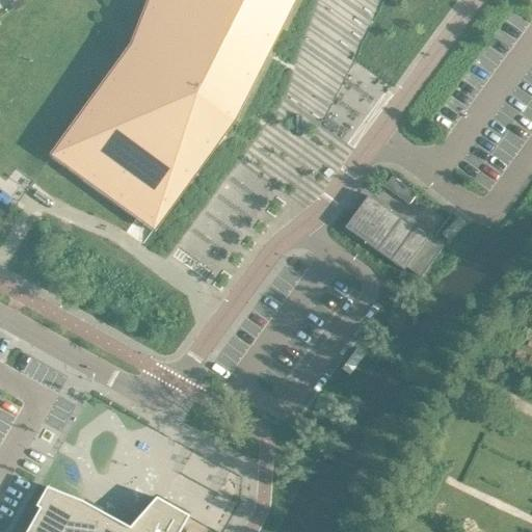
[(148,0),(130,46),(50,156),(154,232),(234,122),(295,0),(148,0)]
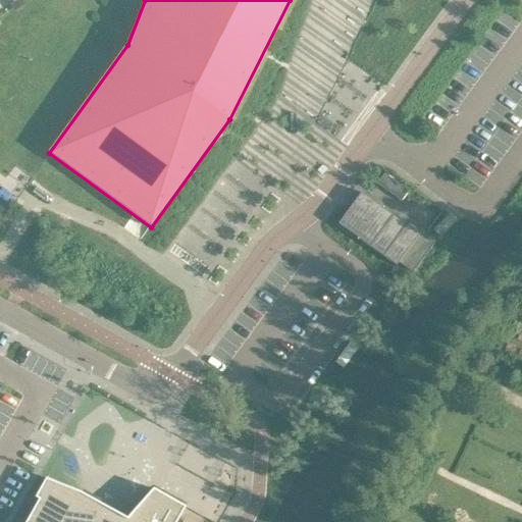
[(400,212),(413,188),(380,170),(367,196),(400,212)]
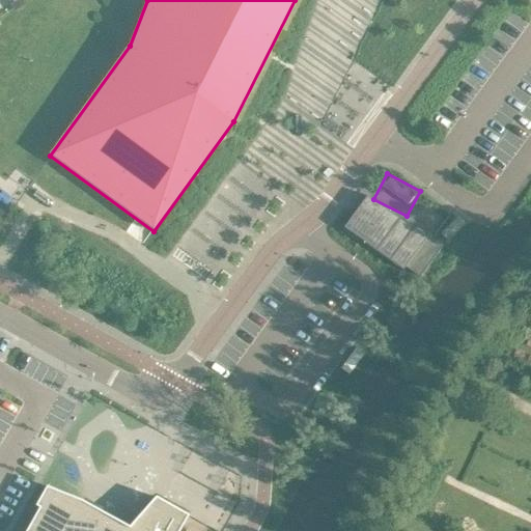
[(402,270),(404,267),(426,239),(425,238),(367,195),(343,227),(402,270)]
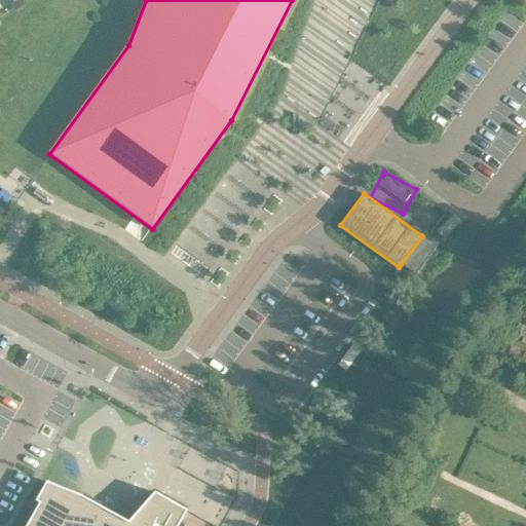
[(422,236),(401,264),(415,274),(439,242),(423,231),(421,235),(422,236)]
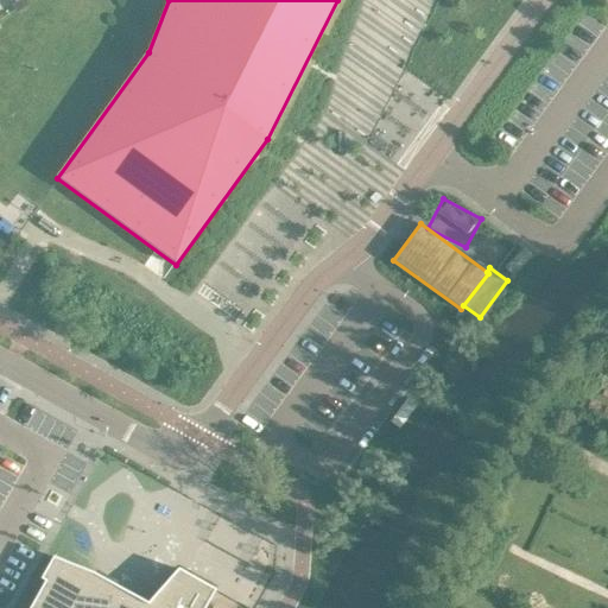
[(50,591),(40,607),(216,607),(221,600),(183,580),(158,607),(143,607),(95,581),(58,567),(45,589),(50,591)]
